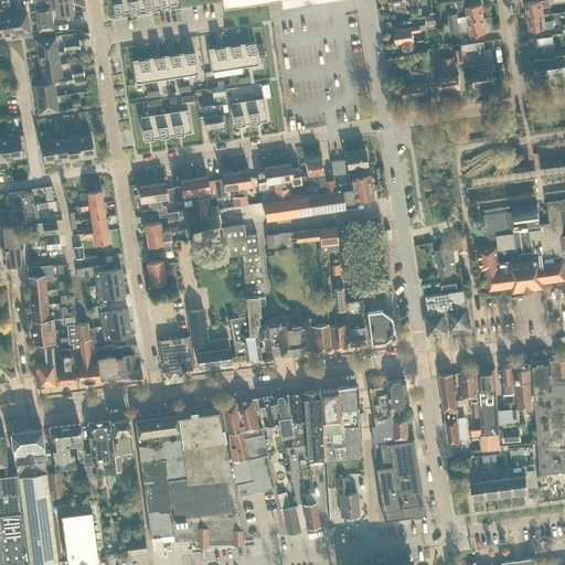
[(73,13),(71,0),(44,4),(33,7),(35,18),(36,27),(38,31),(53,29),(50,10),(56,9),(57,17),(73,13)]
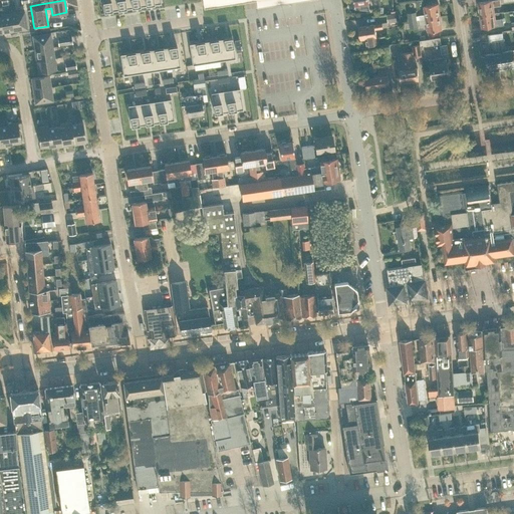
[(101,0),(103,12),(118,10),(116,0),(101,0)]
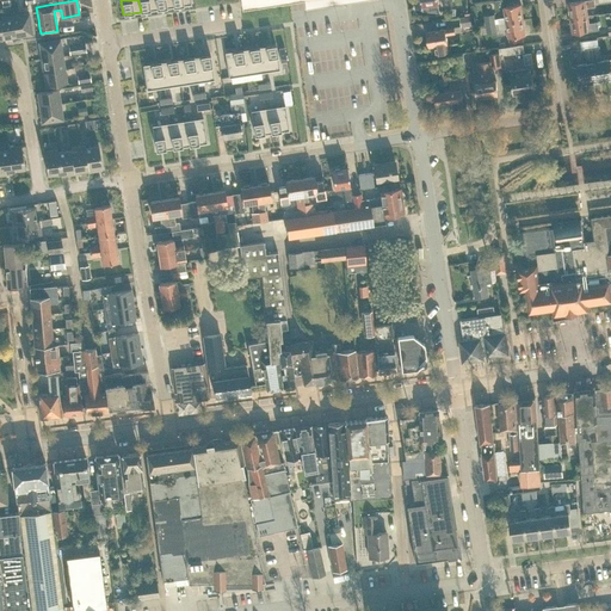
[(139,0),(141,12),(156,10),(155,0),(139,0)]
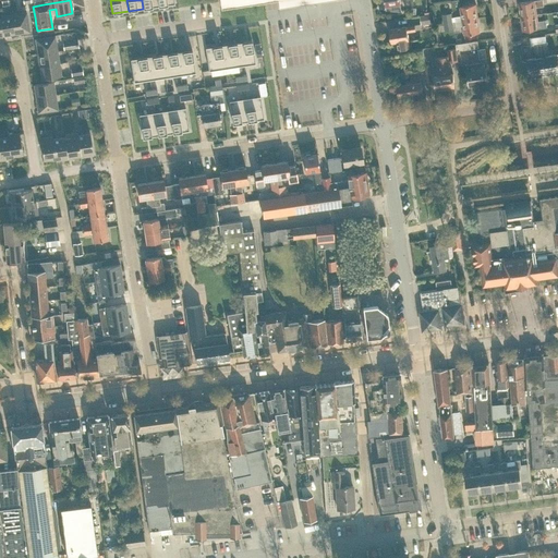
[(399,0),(384,0),(385,5),(386,5),(387,9),(384,8),(384,9),(401,11),(401,10),(400,10),(399,3),(400,3),(399,0)]
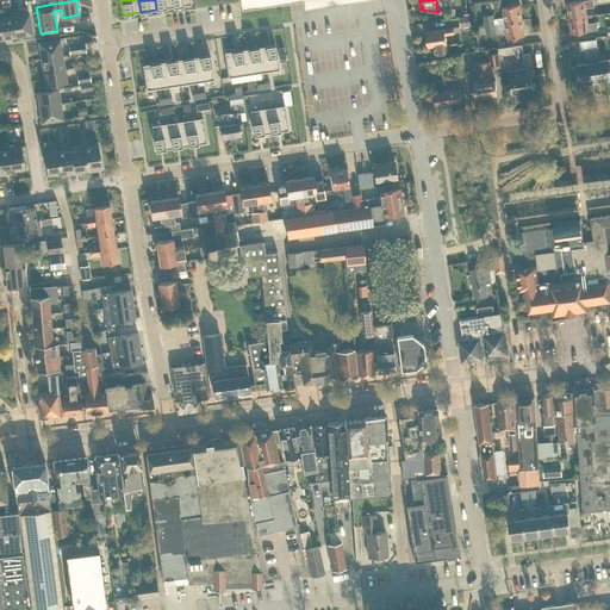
[(595,7),(593,0),(587,0),(570,2),(572,17),(587,14),(586,8),(595,7)]
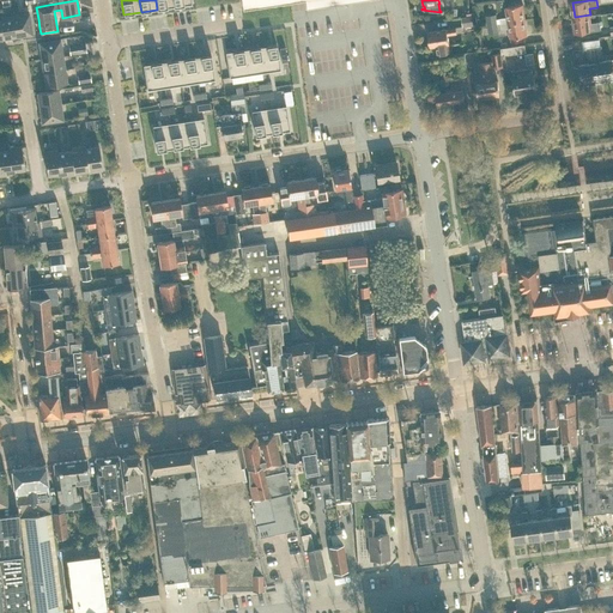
[(501,24),(525,20),(522,5),(505,7),(508,17),(499,18),(501,24)]
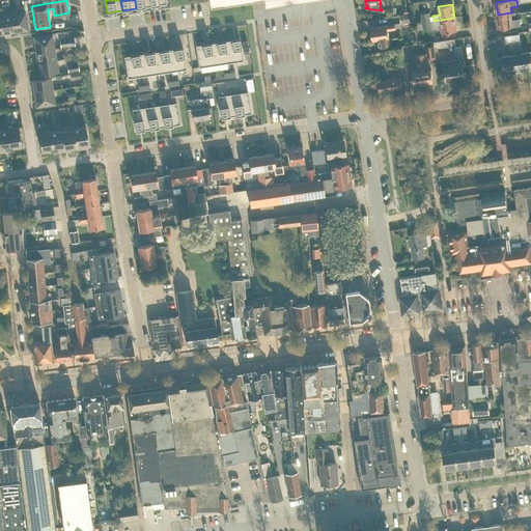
[(14,32),(28,30),(25,11),(10,14),(14,32)]
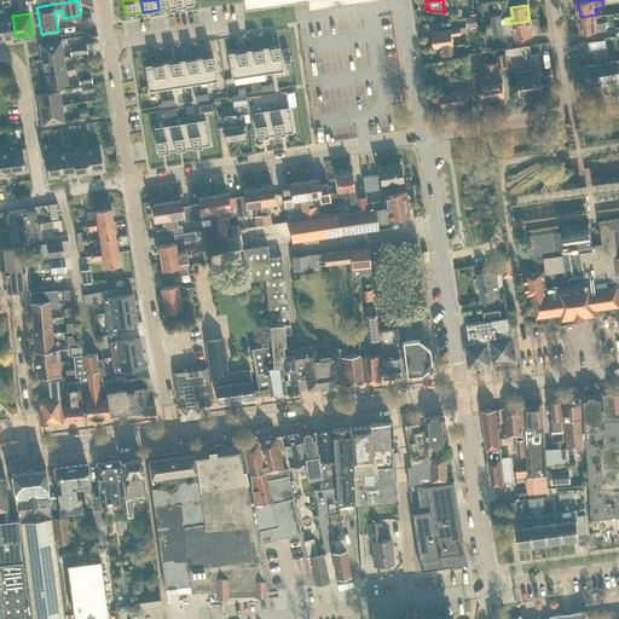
[(472,16),(466,17),(467,25),(467,27),(482,24),(480,15),(479,15),(472,16)]
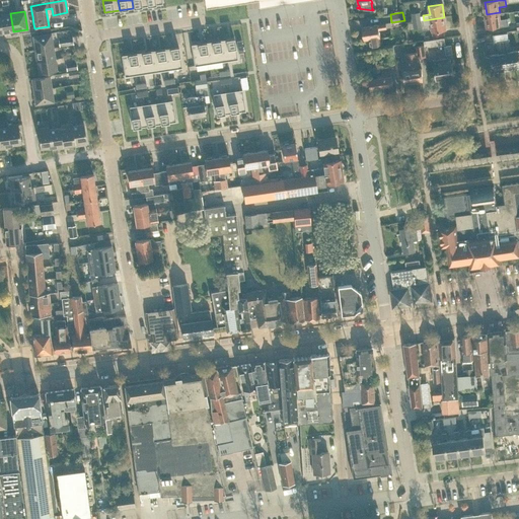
[(489,28),(509,25),(508,19),(501,20),(500,12),(487,14),(489,28)]
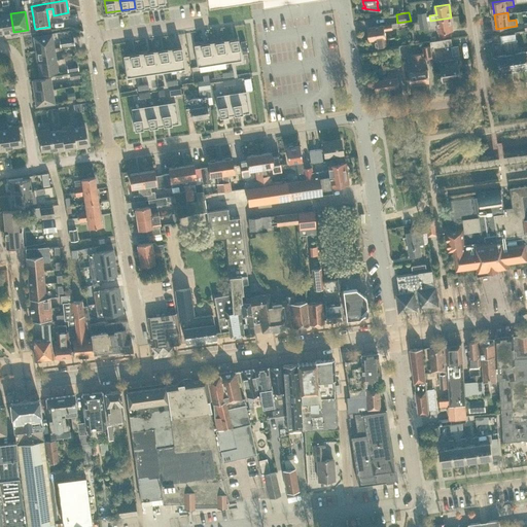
[(0,23),(2,34),(13,32),(10,13),(0,15),(0,23)]
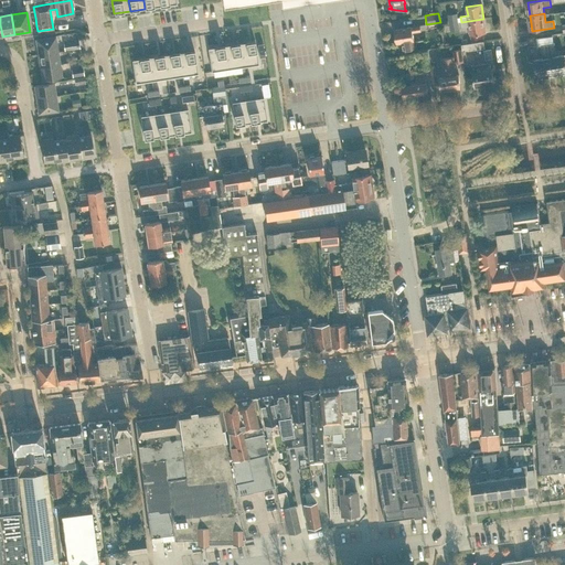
[(457,14),(448,16),(450,23),(458,22),(457,18),(457,14)]
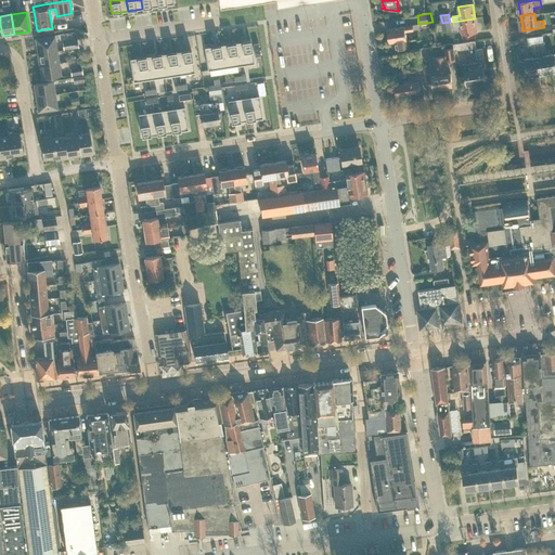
[(475,18),(453,22),(453,24),(453,26),(461,25),(462,34),(477,31),(475,18)]
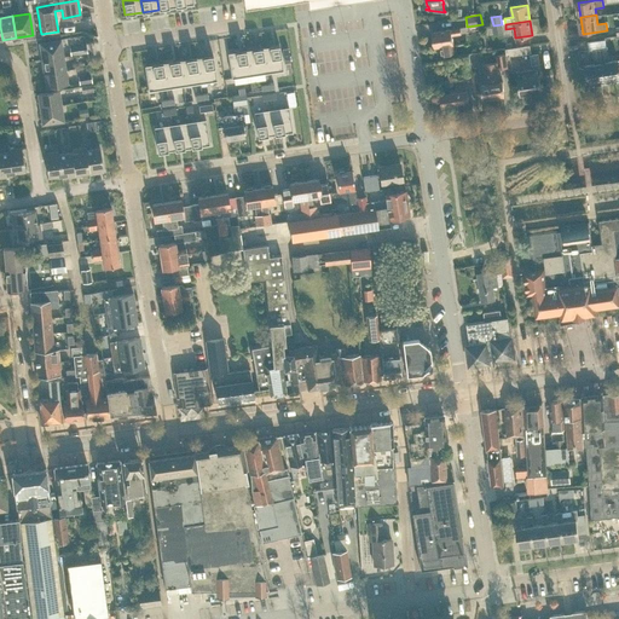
[(502,24),(493,25),(495,35),(503,34),(502,28),(502,24)]
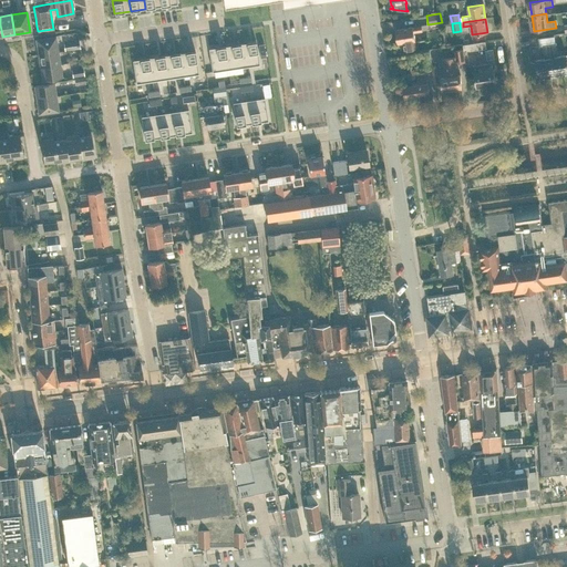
[(398,43),(403,42),(404,51),(416,49),(414,32),(422,31),(422,27),(395,30),(398,43)]
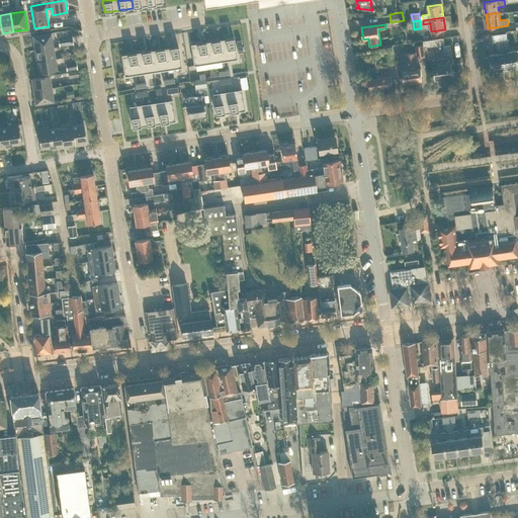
[(34,51),(53,48),(51,33),(32,36),(34,51)]
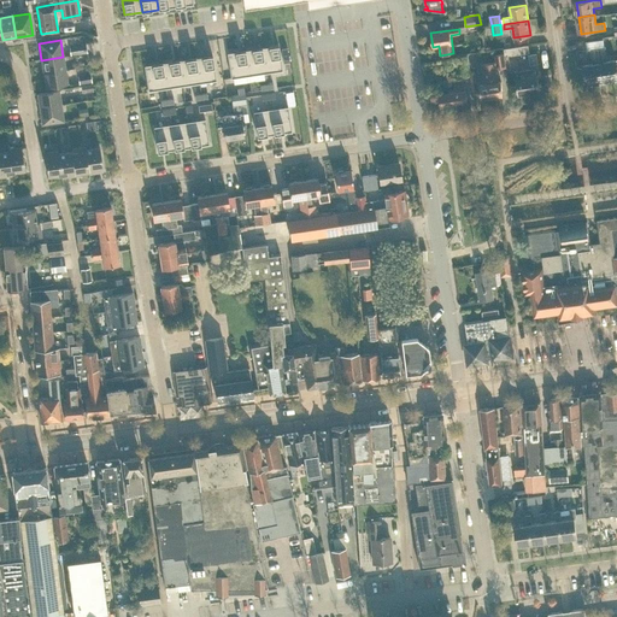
[(599,50),(606,48),(605,40),(588,42),(589,51),(593,51),(594,65),(586,66),(588,84),(604,82),(599,50)]
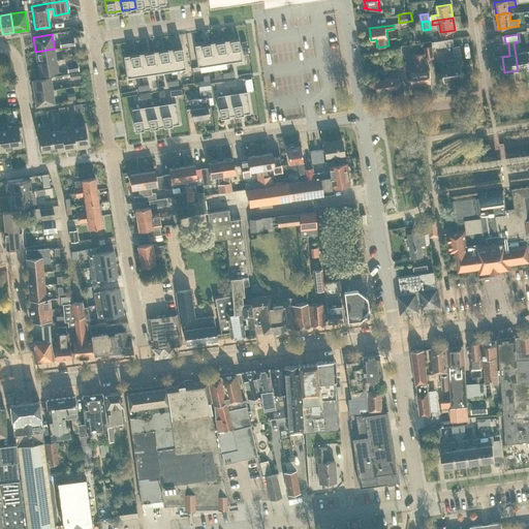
[(60,45),(74,43),(73,37),(59,39),(60,45)]
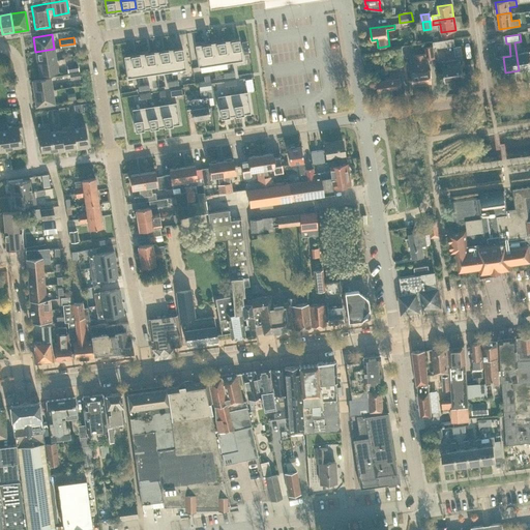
[(242,60),(239,39),(224,41),(228,62),(242,60)]
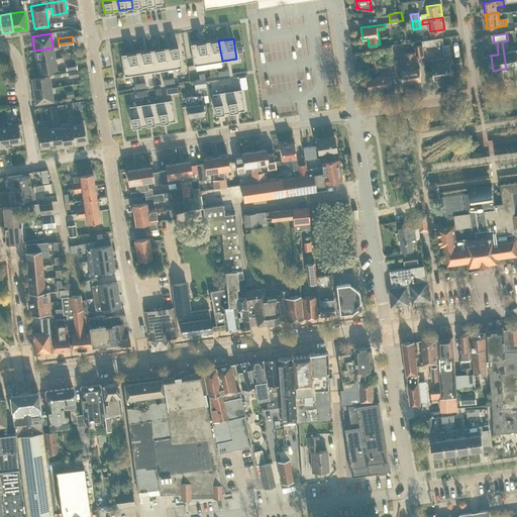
[(424,46),(443,44),(442,38),(423,40),(424,46)]
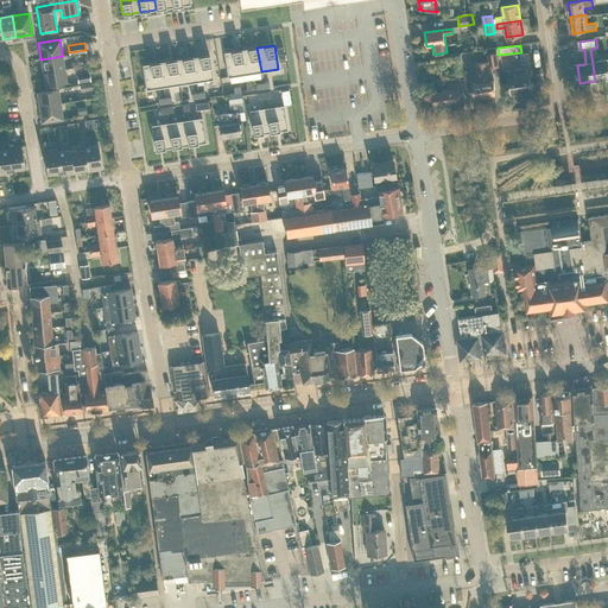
[(245,75),(261,71),(257,48),(240,50),(245,75)]
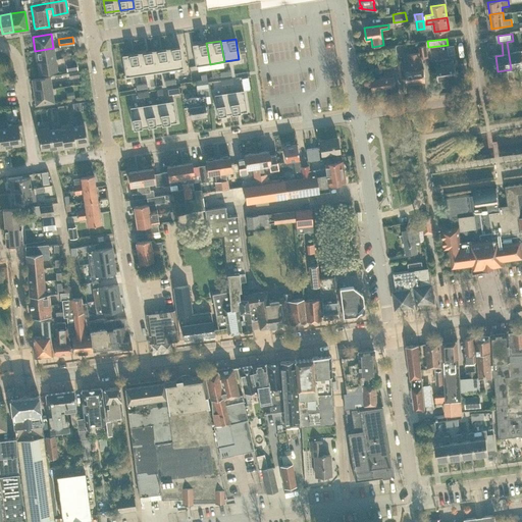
[(511,69),(521,67),(521,51),(511,53),(511,51),(514,49),(513,41),(507,42),(511,69)]
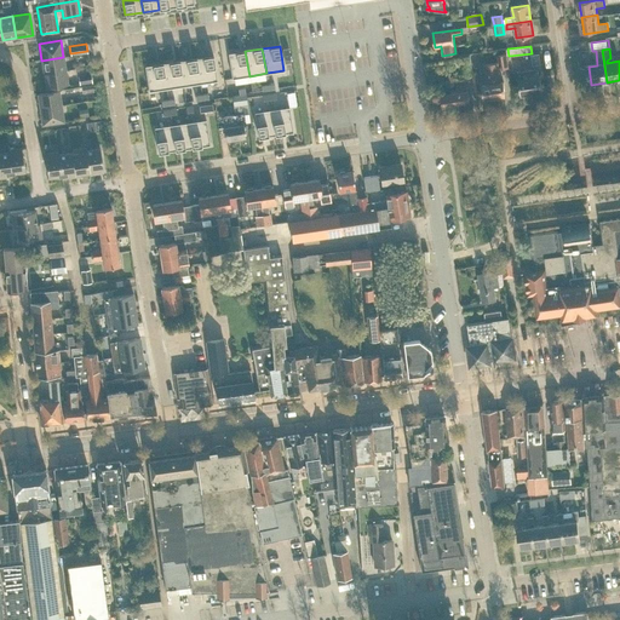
[(228,53),(231,79),(250,76),(245,51),(228,53)]
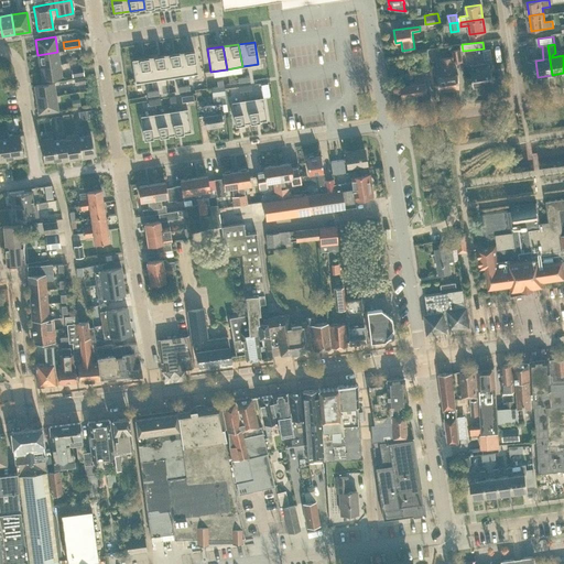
[(431,69),(427,49),(419,50),(422,71),(431,69)]
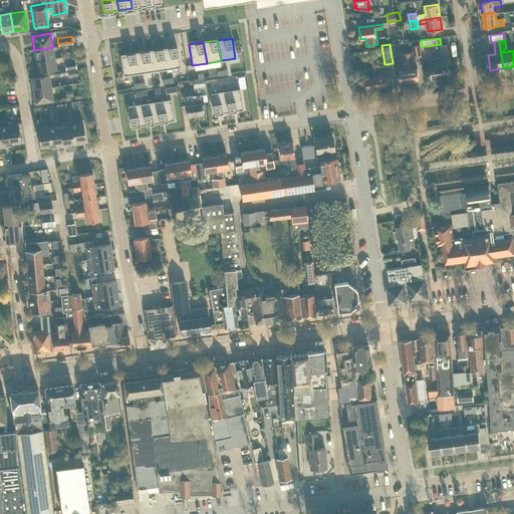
[(414,57),(422,56),(420,44),(413,45),(414,52),(403,54),(406,70),(401,70),(402,81),(420,78),(418,68),(416,68),(414,57)]
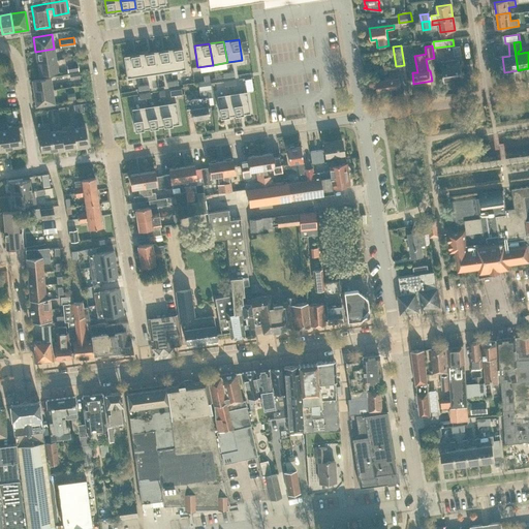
[(170,71),(185,69),(182,48),(166,50),(170,71)]
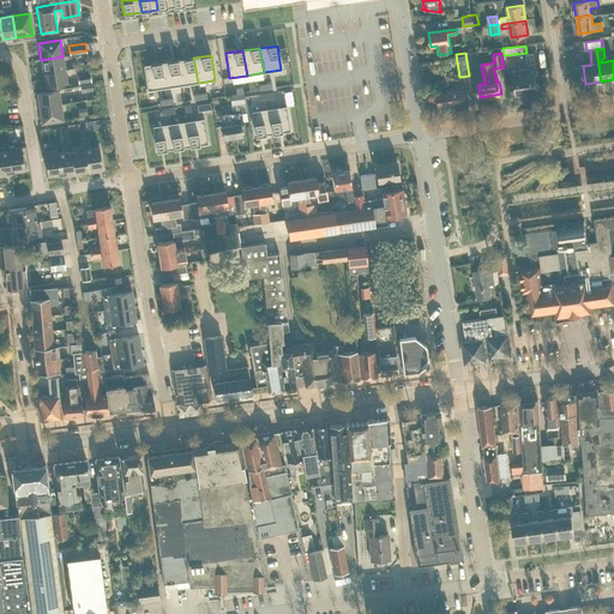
[(43,73),(65,70),(62,56),(41,60),(43,73)]
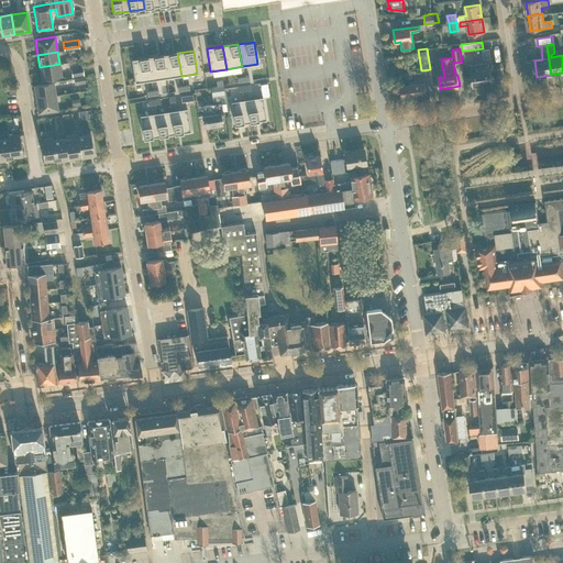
[(177,53),(163,55),(166,78),(181,76),(177,53)]
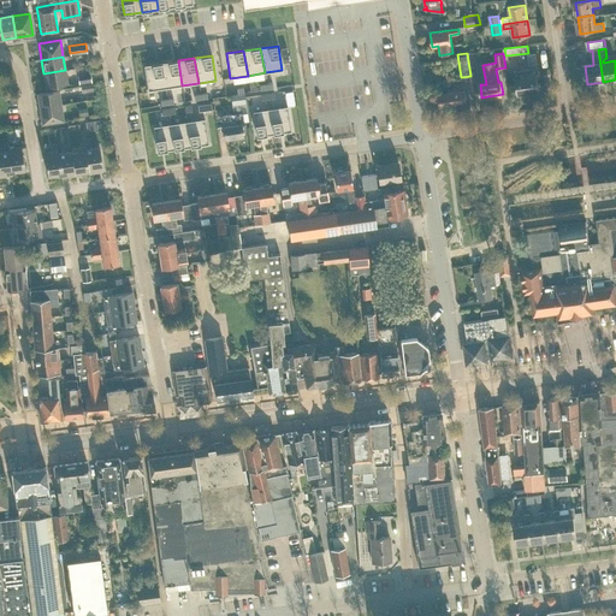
[(165,88),(182,86),(178,60),(161,63),(165,88)]
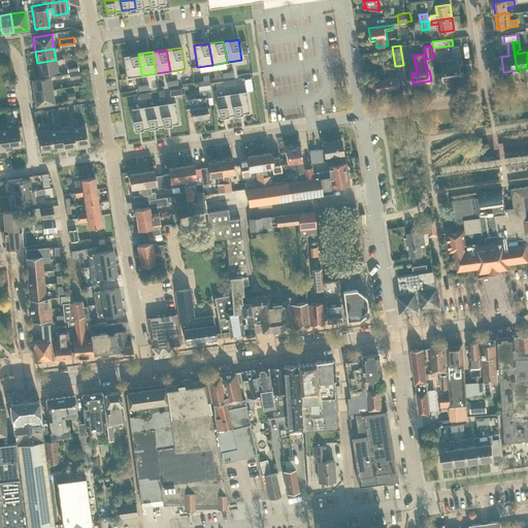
[(138,54),(123,57),(127,77),(141,75),(138,54)]
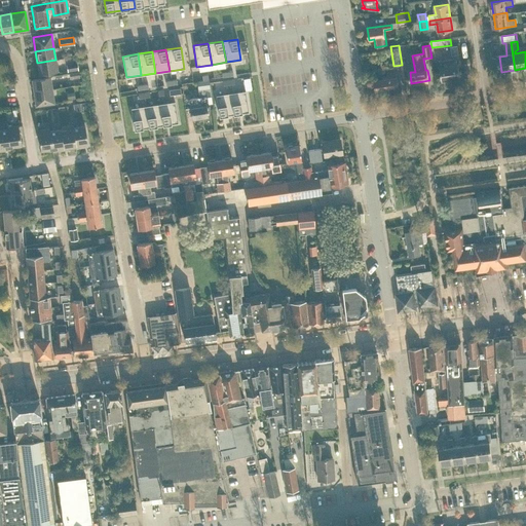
[(443,80),(460,78),(458,64),(457,65),(456,59),(440,61),(443,80)]
